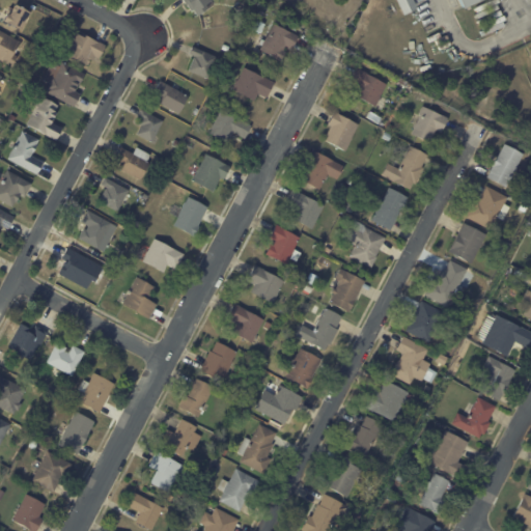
[(208,3),(206,4),(208,8),(197,16),(194,11),(191,14),(183,0),(211,0),(212,1),(208,3)]
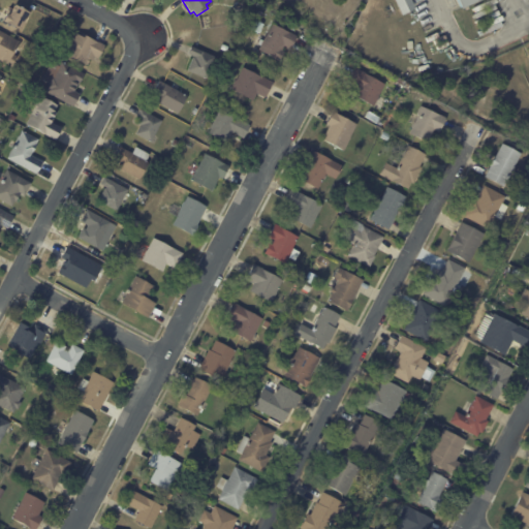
[(411,0),(415,8),(402,14),(395,0),(411,0)]
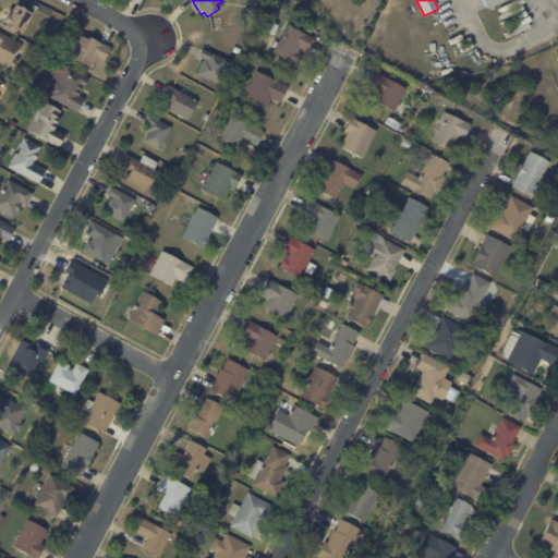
[(28,16),(21,31),(2,21),(7,13),(9,14),(15,4),(31,13),(28,16)]
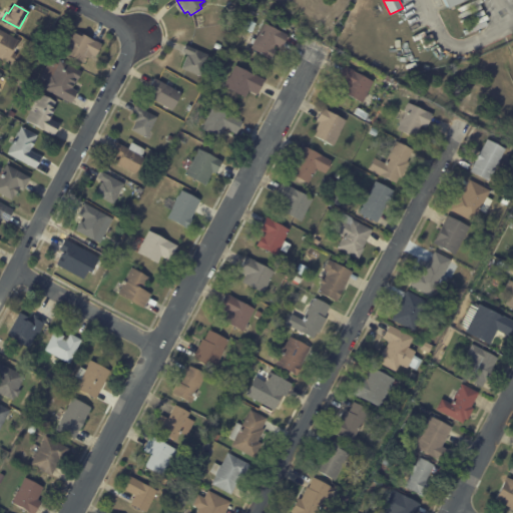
[(288,36),(283,47),(277,44),(274,48),(277,49),(272,58),(250,48),(253,43),(250,42),(252,37),(255,39),(265,22),(289,35),(288,36)]
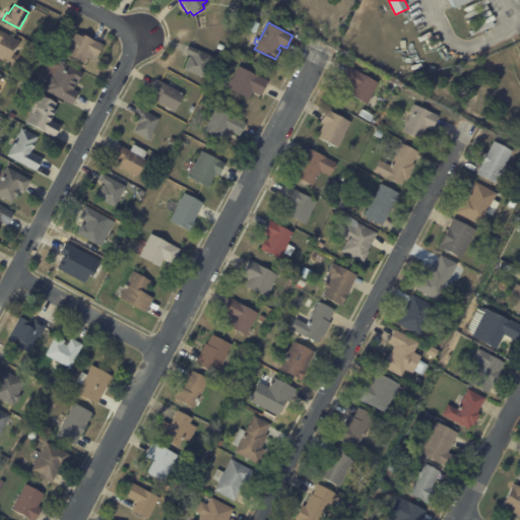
[(17,45),(13,53),(16,55),(11,65),(0,59),(0,29),(19,41),(17,45)]
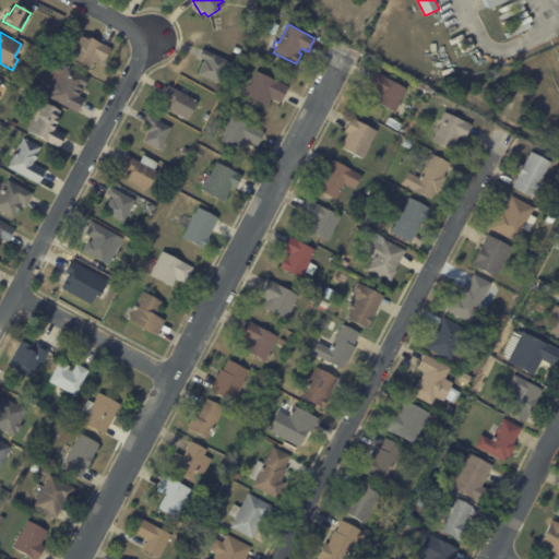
[(99,42),(111,48),(104,62),(100,60),(98,64),(95,62),(92,68),(67,55),(78,34),(88,39),(90,36),(99,42)]
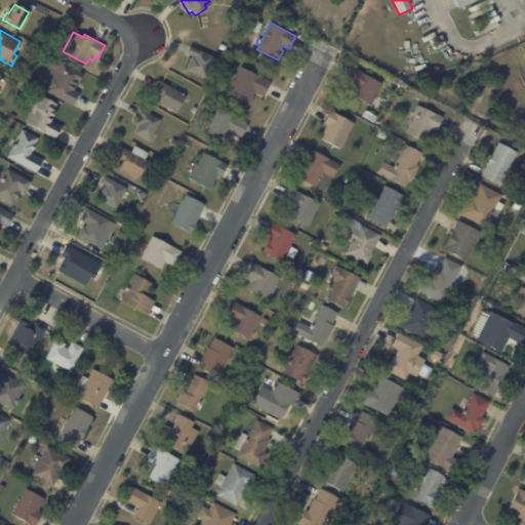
[(191,57),(192,56),(193,57),(193,55),(187,53),(190,46),(214,56),(205,78),(186,70),(191,57)]
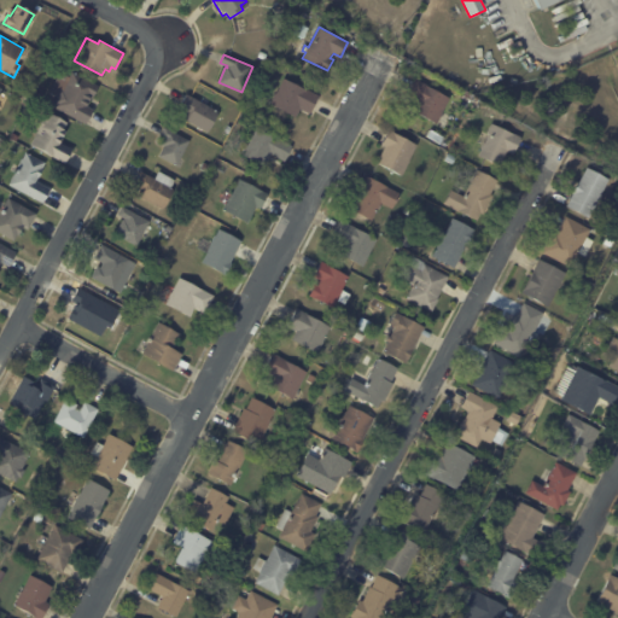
[(31,69),(39,74),(35,81),(27,77),(31,69)]
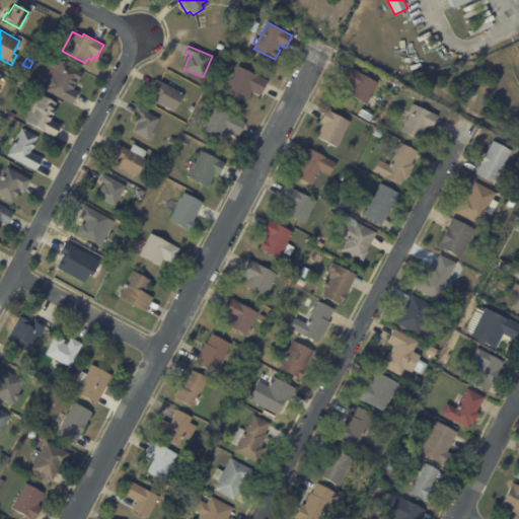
[(77,82),(73,89),(78,92),(71,104),(46,90),(47,87),(45,86),(50,78),(44,74),(49,65),(50,66),(53,61),(58,64),(55,68),(57,69),(61,60),(83,72),(77,82)]
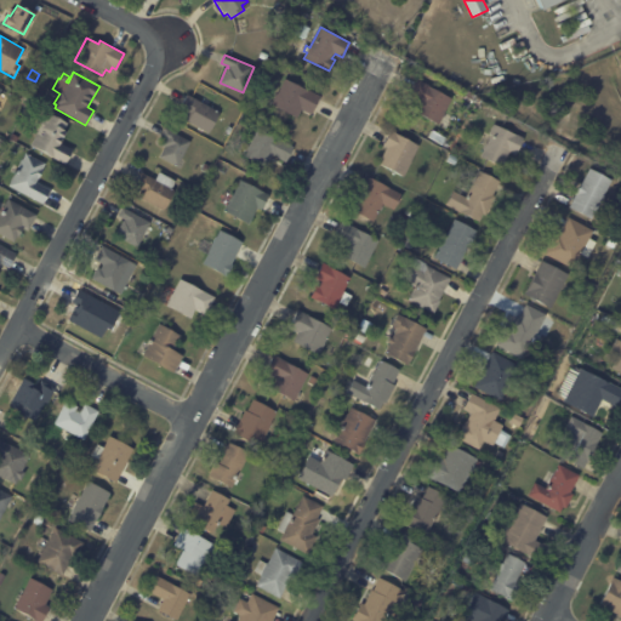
[(453,98),(439,124),(415,110),(420,103),(408,97),(417,79),(453,98)]
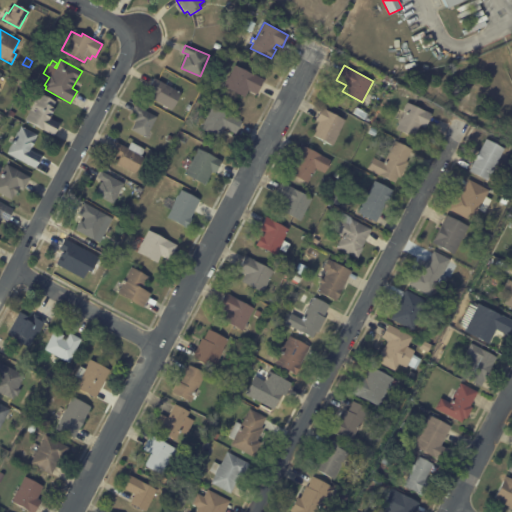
[(263,81),(256,95),(248,91),(244,98),(224,86),(226,82),(225,82),(228,77),(228,78),(235,66),(253,75),(254,74),(264,80),(263,81)]
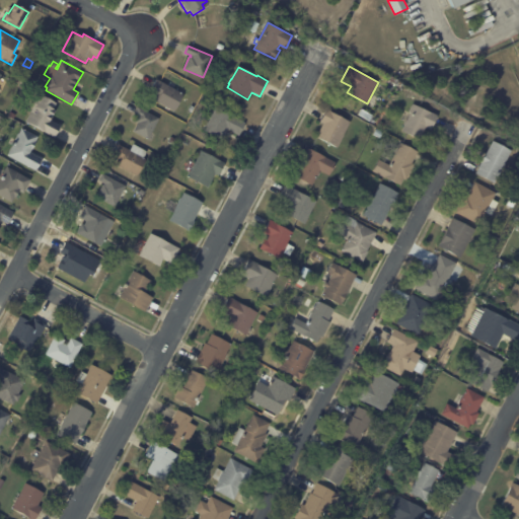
[(169,86),(183,94),(174,112),(151,98),(156,89),(152,87),(156,79),(169,86)]
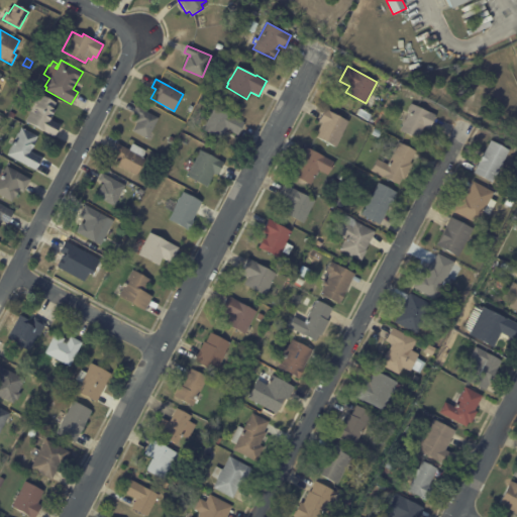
[(50,118),(49,119),(60,125),(54,136),(25,121),(32,108),(32,105),(34,100),(37,100),(40,94),(57,103),(54,108),(56,109),(50,118)]
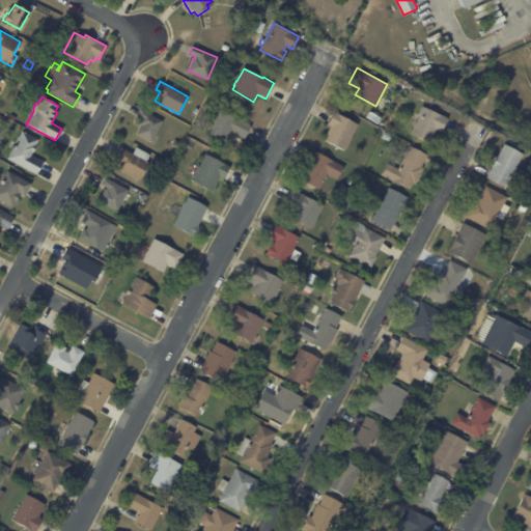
[(448,120),(442,132),(436,130),(429,142),(412,134),(414,129),(414,128),(416,122),(417,123),(420,115),(419,114),(423,106),(448,119),(448,120)]
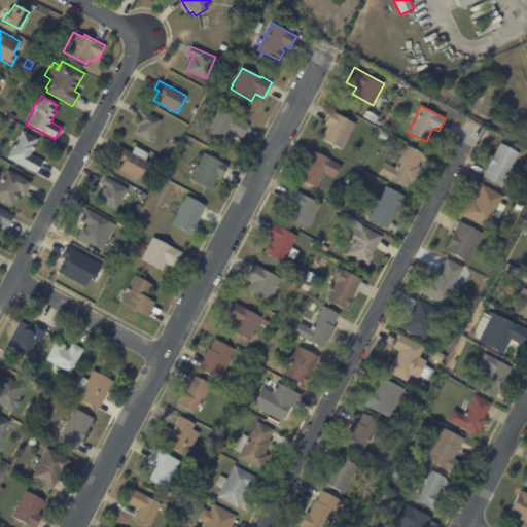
[(154,135),(150,142),(135,134),(140,125),(137,124),(140,117),(136,115),(140,109),(162,120),(154,135)]
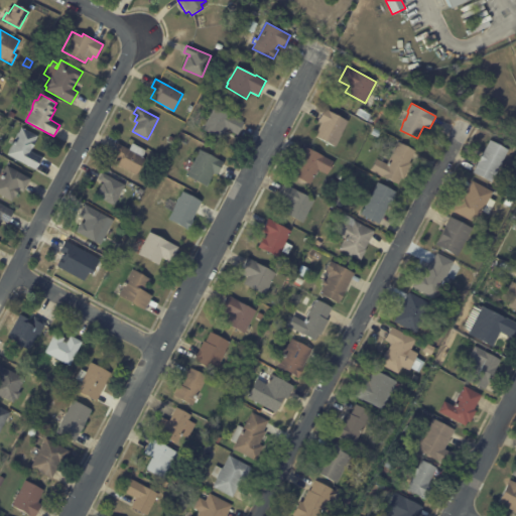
[(243,124),(238,134),(227,128),(221,139),(203,129),(215,107),(244,122),(243,124)]
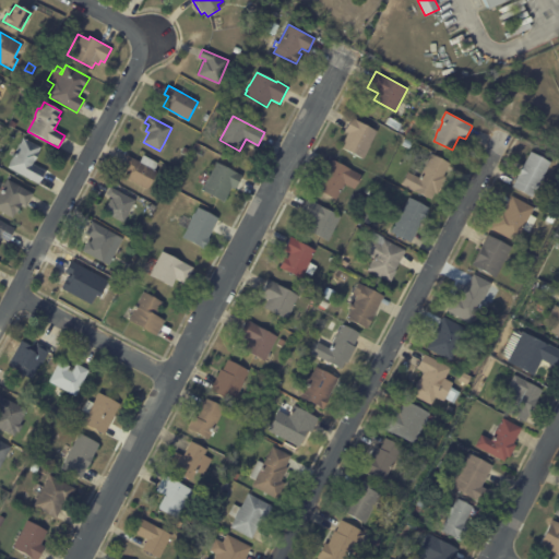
[(378,131),(364,159),(341,147),(348,132),(345,131),(353,117),(357,119),(356,120),(378,131)]
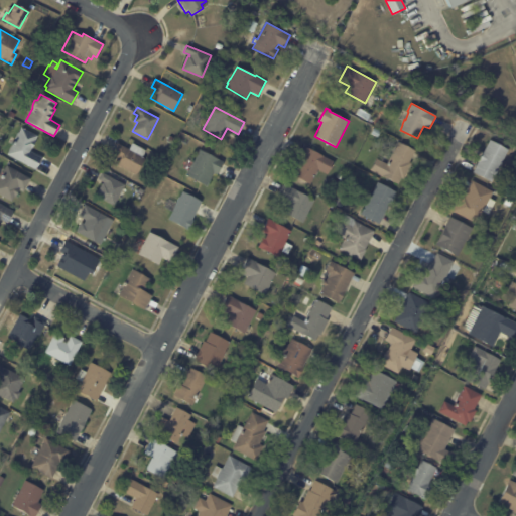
[(379,121),(386,124),(383,130),(376,126),(379,121)]
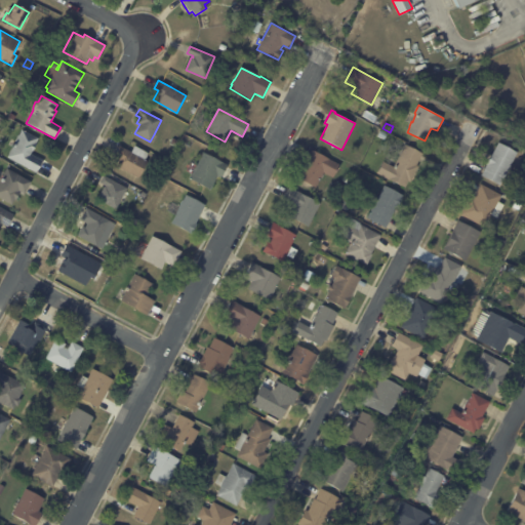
[(32,152),(31,155),(42,161),(36,172),(7,157),(23,129),(39,138),(32,152)]
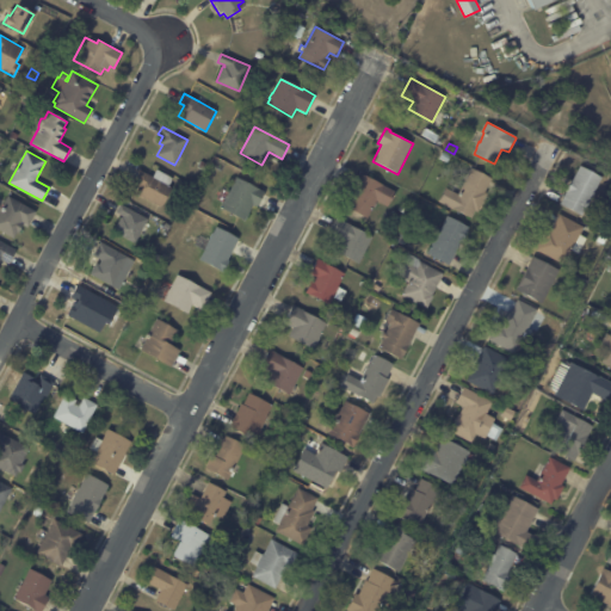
[(443,152),(451,156),(448,162),(439,159),(443,152)]
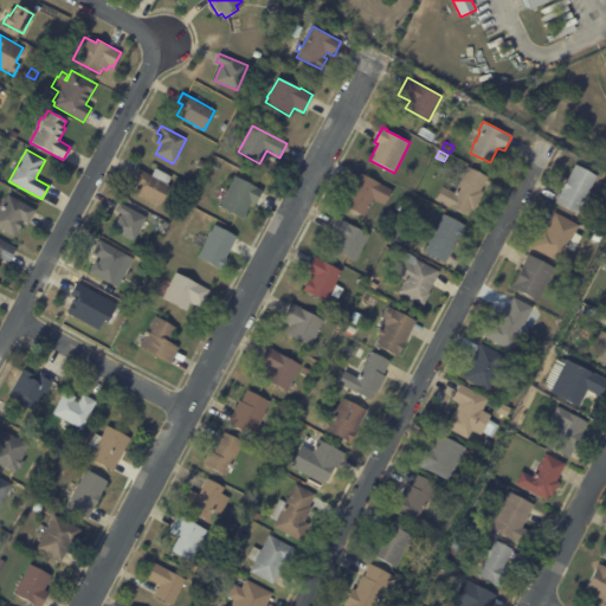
[(598,175),(578,214),(555,202),(562,191),(561,189),(568,178),(569,178),(577,165),(598,175)]
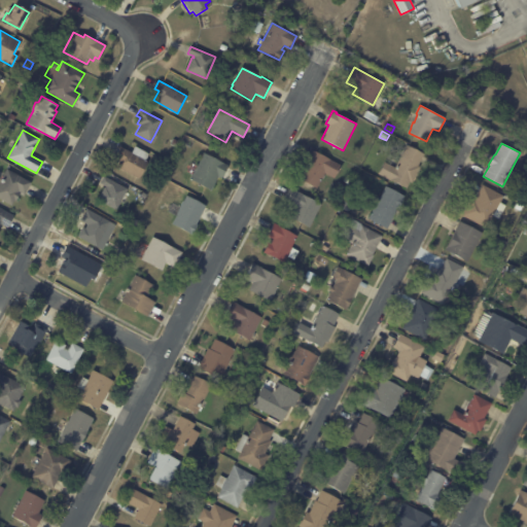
[(423,156),(418,166),(420,167),(412,183),(411,182),(407,188),(379,174),(385,162),(395,168),(408,145),(425,154),(423,156)]
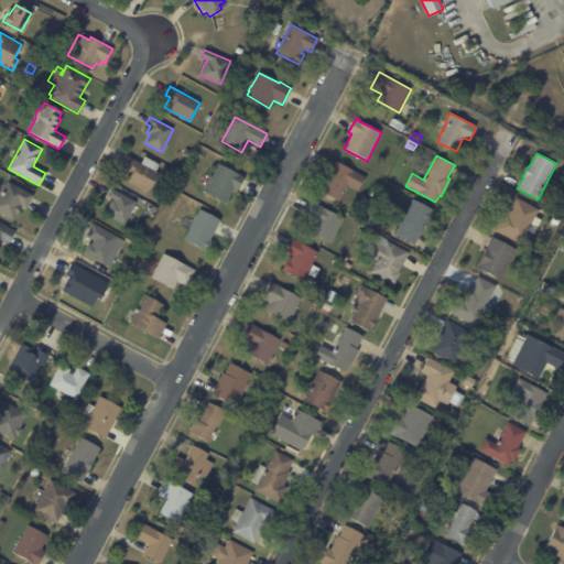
[(159,173),(149,192),(126,180),(128,174),(125,172),(128,166),(123,165),(128,156),(141,163),(144,156),(160,164),(156,172),(159,173)]
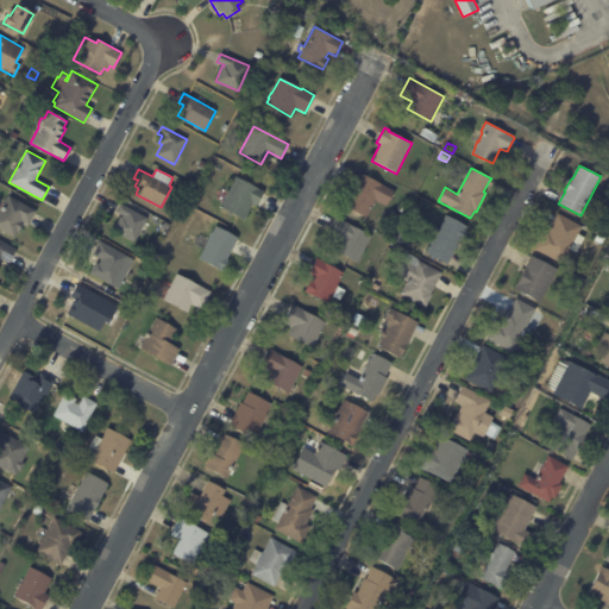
[(355,186),(360,173),(395,190),(387,206),(376,201),(368,218),(343,205),(349,194),(350,194),(355,186)]
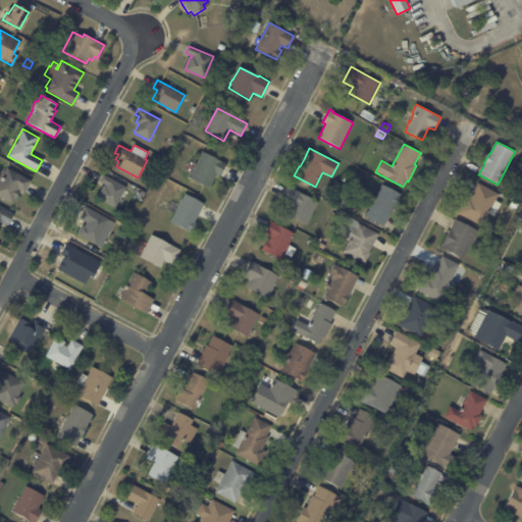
[(225,165),(220,176),(216,174),(209,189),(189,177),(191,172),(186,169),(190,161),(196,164),(202,151),(226,164),(225,165)]
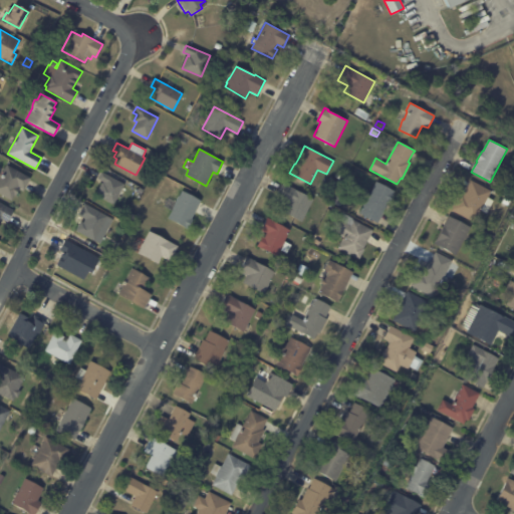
[(166,162),(172,165),(169,171),(163,168),(166,162)]
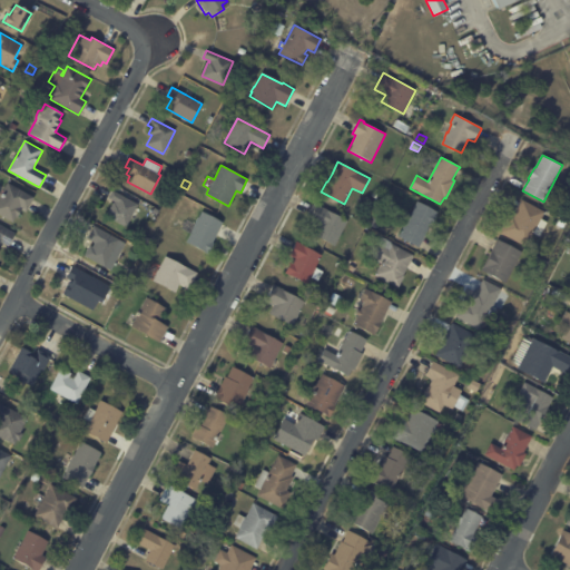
[(33,198),(27,210),(20,207),(20,208),(21,209),(17,217),(15,217),(12,223),(0,215),(0,195),(8,183),(33,197),(33,198)]
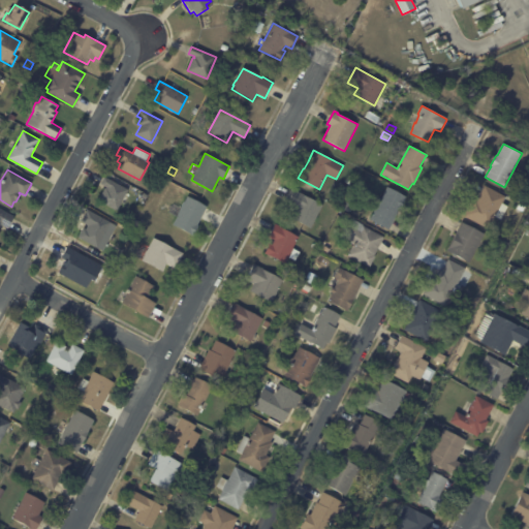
[(350,176),(355,179),(350,185),(346,182),(350,176)]
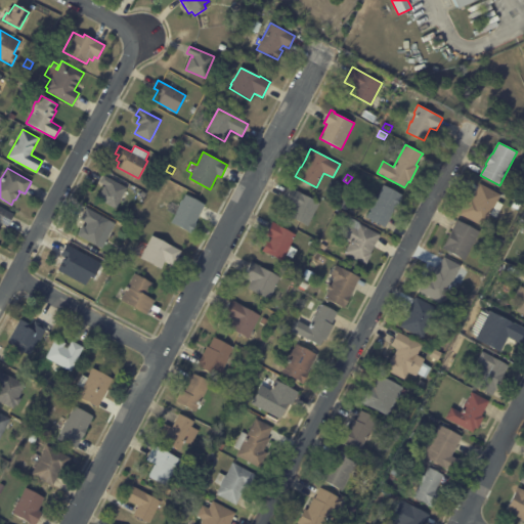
[(124,193),(116,209),(97,199),(104,185),(105,186),(105,185),(99,182),(103,175),(127,187),(124,193)]
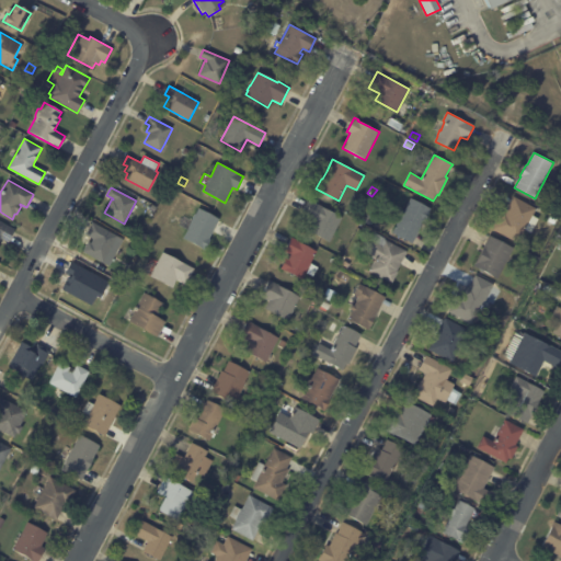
[(363,193),(368,197),(365,203),(358,199),(363,193)]
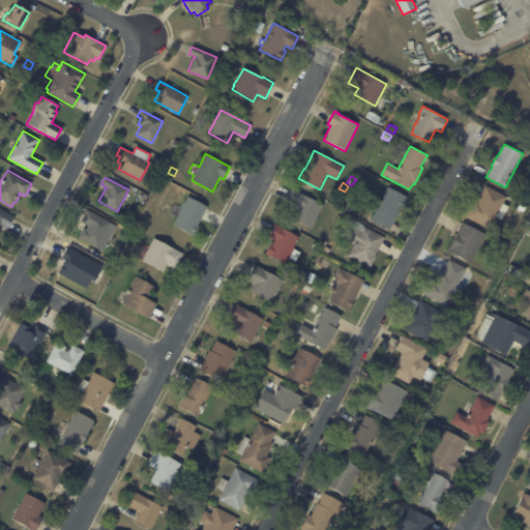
[(465,216),(474,200),(477,201),(486,185),(507,197),(503,204),(509,207),(502,221),(496,217),(490,230),(465,216)]
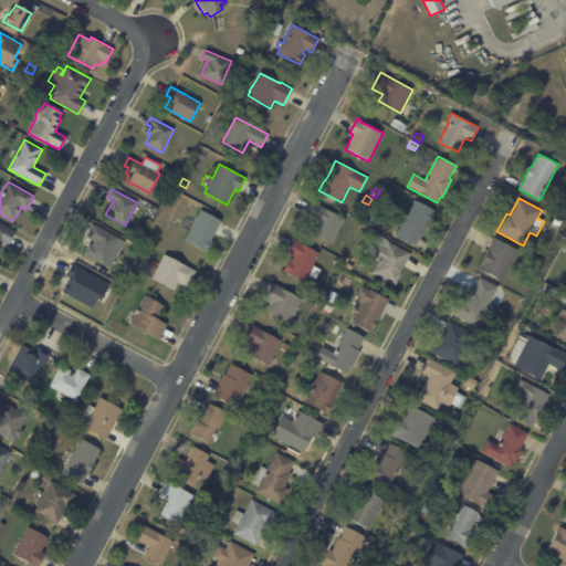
[(427,226),(416,245),(396,234),(415,199),(435,210),(427,226)]
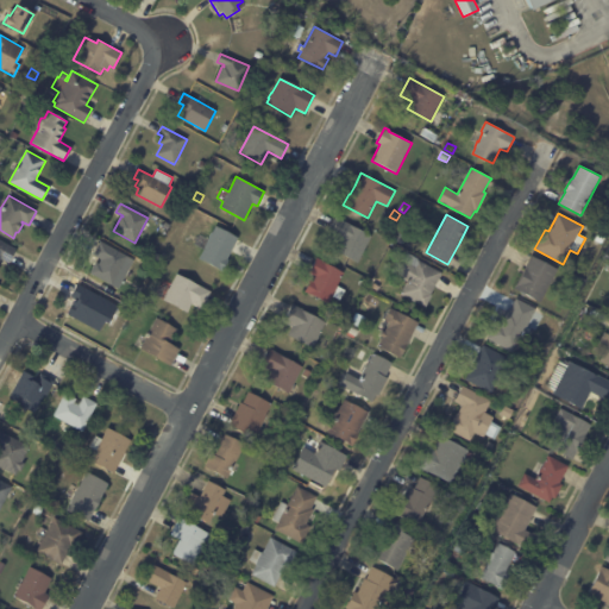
[(372,237),(358,263),(337,251),(343,240),(328,232),(337,218),(372,237)]
